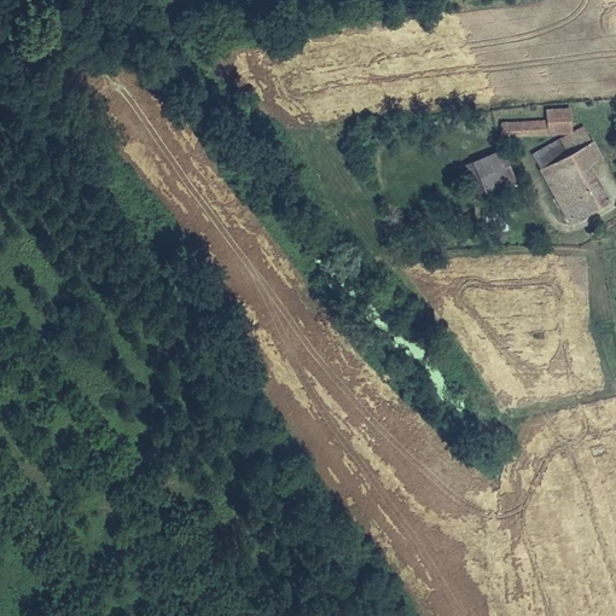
[(501,127),(503,140),(575,131),(573,110),(547,114),(548,121),(501,127)]
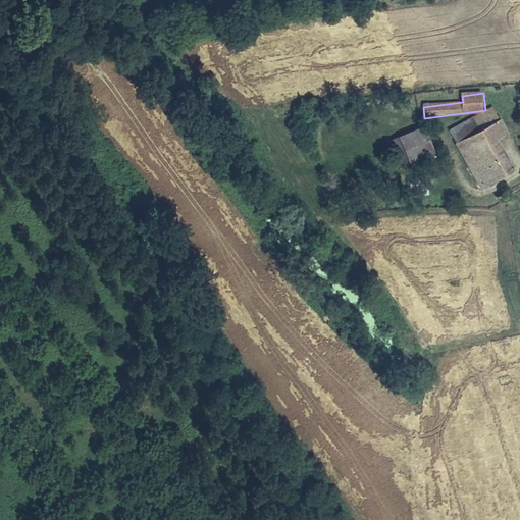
[(498,108),(475,119),(481,131),(457,143),(465,160),(480,152),(495,182),(514,171),(500,143),(512,137),(498,108)]
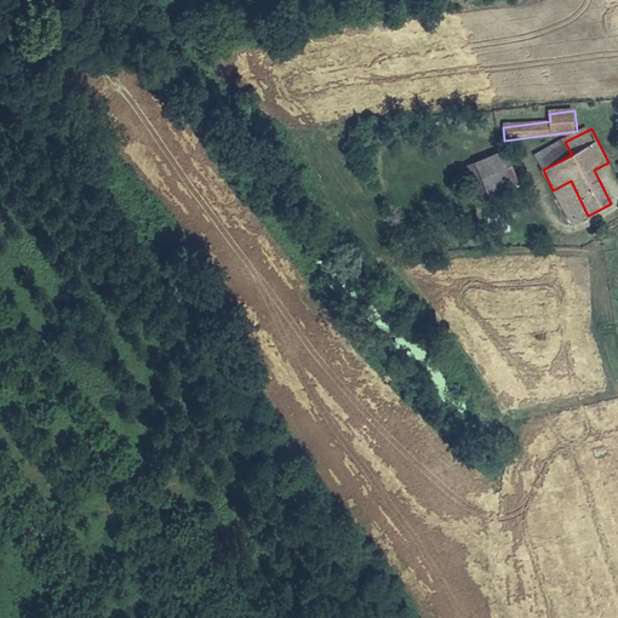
[(543,170),(572,155),(565,142),(537,156),(543,170)]
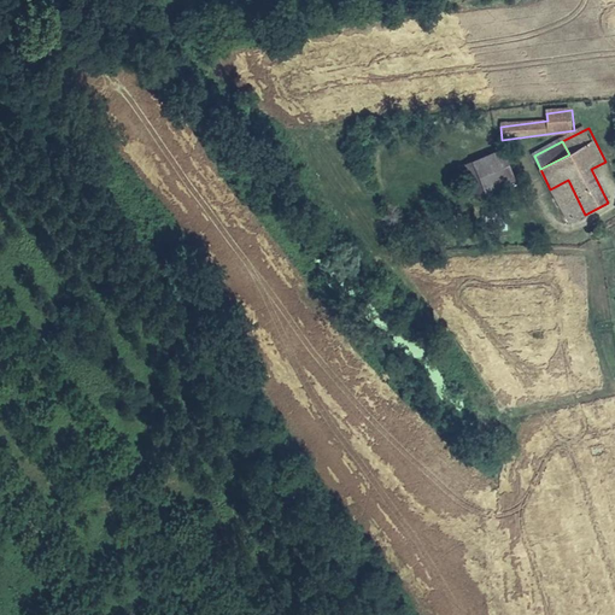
[(473,159),(482,187),(511,176),(502,148),(473,159)]
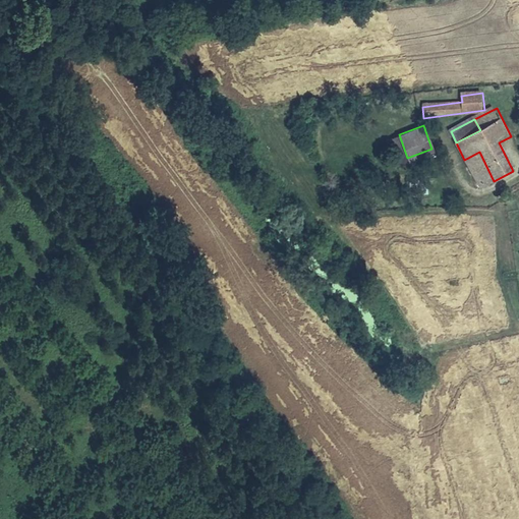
[(399,134),(386,139),(393,163),(407,158),(399,134)]
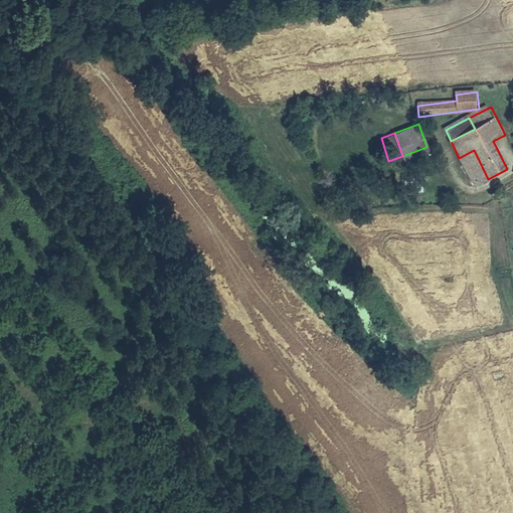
[(459,158),(473,186),(488,179),(474,150),(459,158)]
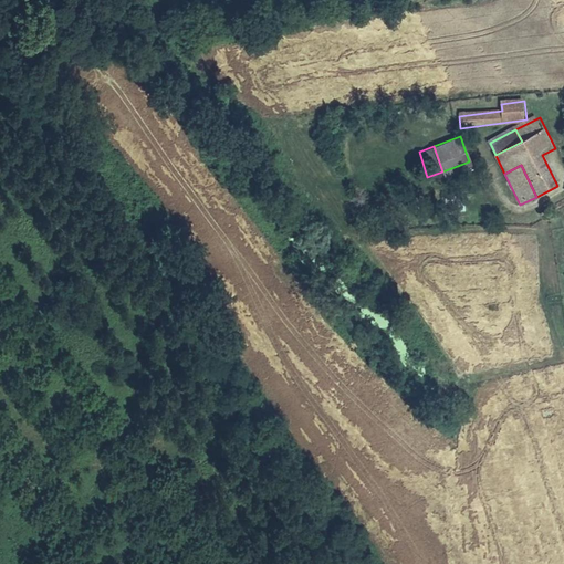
All buildings are outlined.
